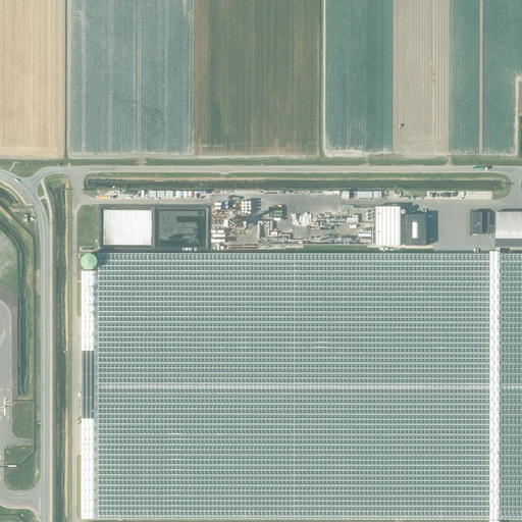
[(375,246),(400,246),(400,208),(376,209),(375,246)]
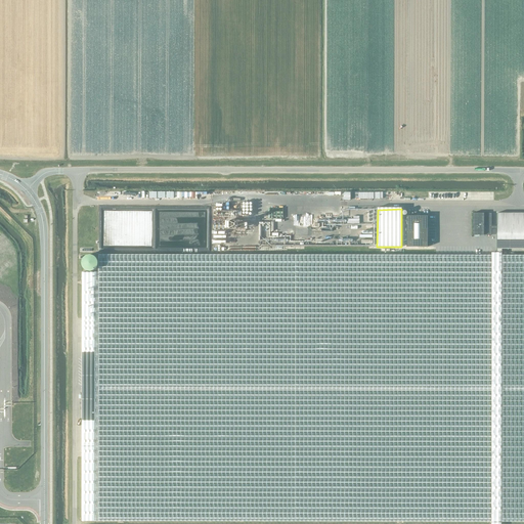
[(483,213),(473,213),(473,235),(491,235),(491,229),(496,229),(496,253),(501,253),(501,249),(517,249),(523,249),(523,213),(496,213),(496,226),(491,226),(491,213),(486,213),(483,213)]
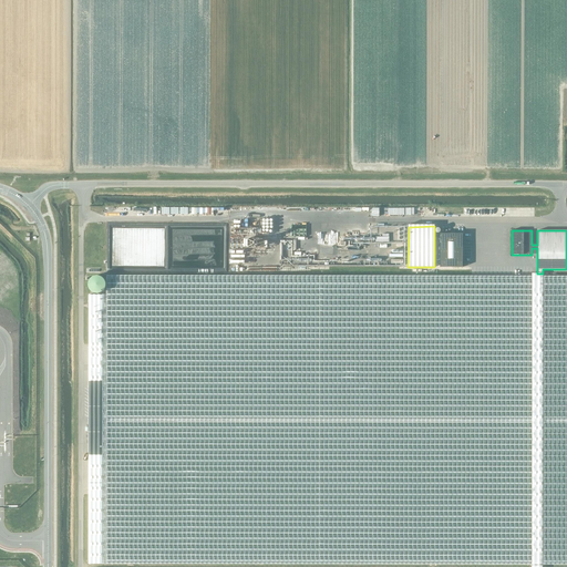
[(463,234),(441,234),(440,267),(463,267),(463,234)]
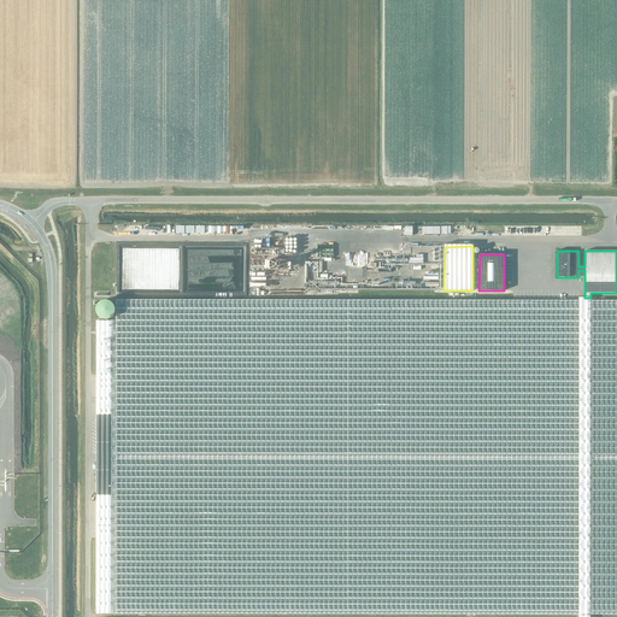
[(616,300),(591,301),(591,298),(585,298),(579,298),(579,301),(513,300),(116,300),(116,321),(97,321),(97,322),(97,613),(579,613),(579,616),(591,616),(591,613),(616,613),(616,300)]
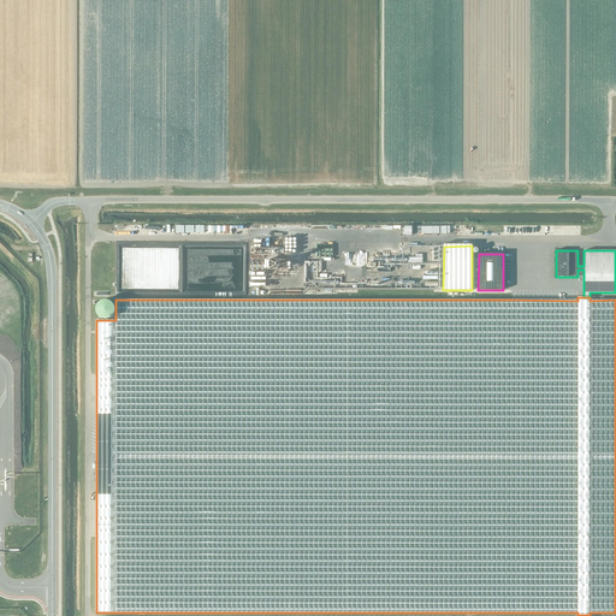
[(107,319),(108,319),(110,319),(110,318),(111,318),(112,318),(112,317),(113,317),(113,315),(114,315),(114,314),(116,313),(116,312),(116,311),(116,309),(116,308),(116,307),(116,306),(114,306),(114,304),(114,303),(113,303),(113,302),(112,302),(112,301),(111,301),(110,301),(110,300),(108,300),(107,300),(106,300),(105,300),(104,300),(104,301),(102,301),(101,301),(101,302),(100,302),(99,303),(99,304),(98,304),(98,306),(98,307),(96,307),(96,308),(96,309),(96,311),(96,312),(98,312),(98,313),(98,314),(99,315),(99,317),(100,317),(101,318),(102,318),(102,319),(104,319),(105,319),(106,319),(107,319)]
